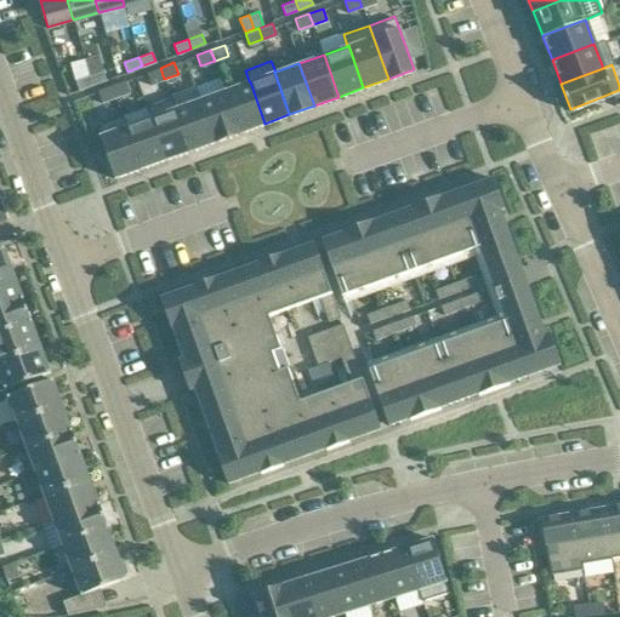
[(164,79),(160,68),(147,73),(151,84),(164,79)]
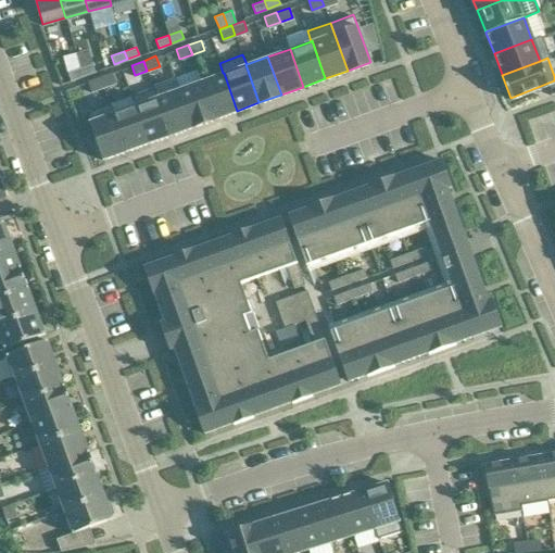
[(91,62),(79,66),(83,75),(95,71),(91,62)]
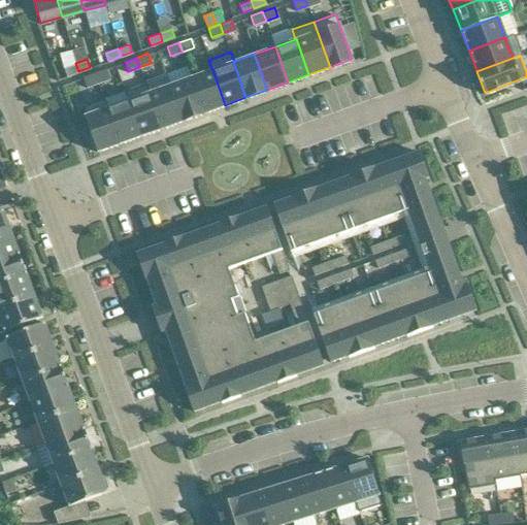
[(78,71),(75,63),(64,67),(66,75),(78,71)]
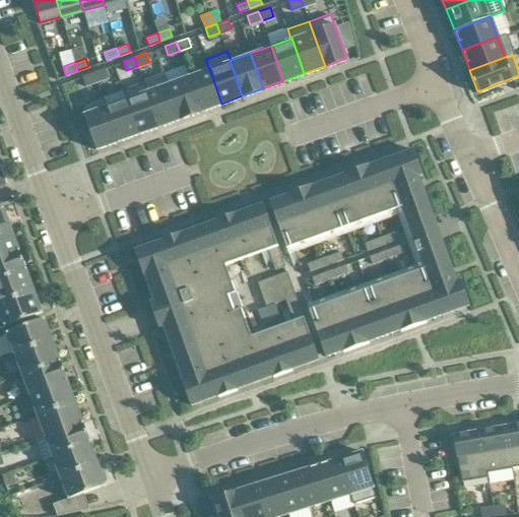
[(108,76),(105,67),(92,71),(96,80),(108,76)]
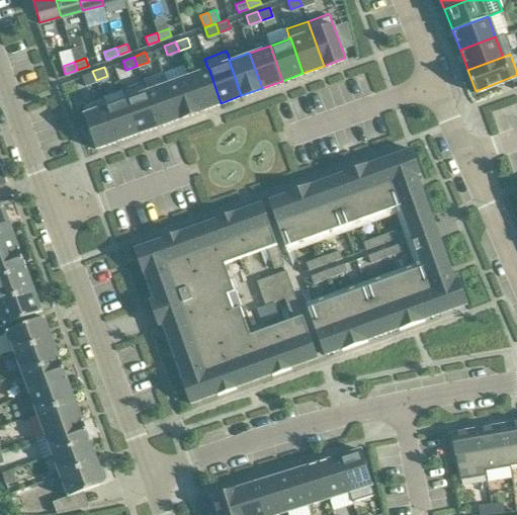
[(208,68),(207,68),(187,75),(200,110),(221,103),(208,68)]
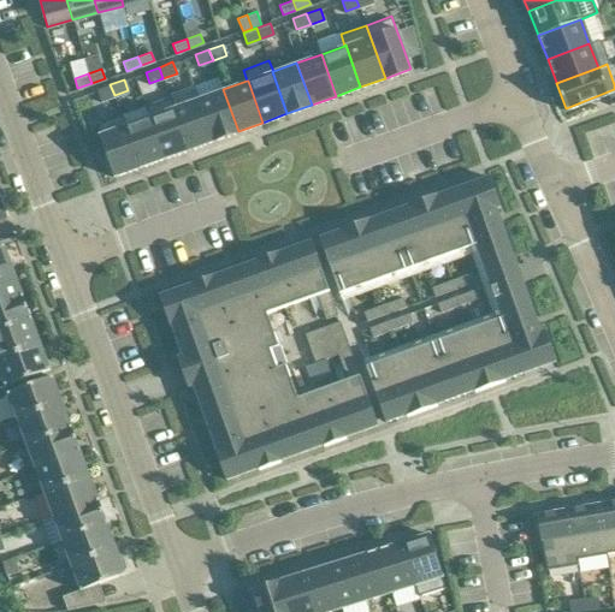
[(114,95),(110,84),(96,89),(101,101),(114,95)]
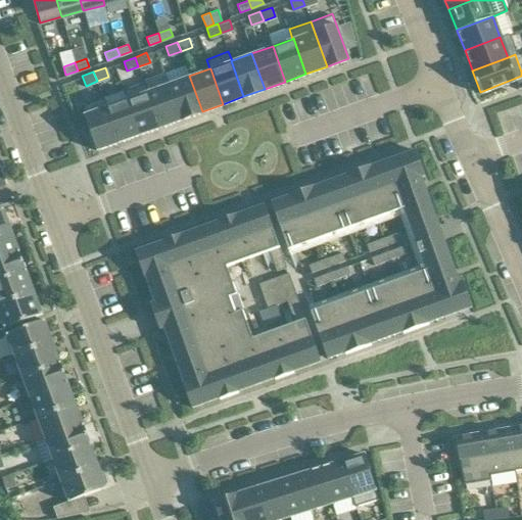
[(202,111),(189,76),(169,83),(181,119),(202,111)]
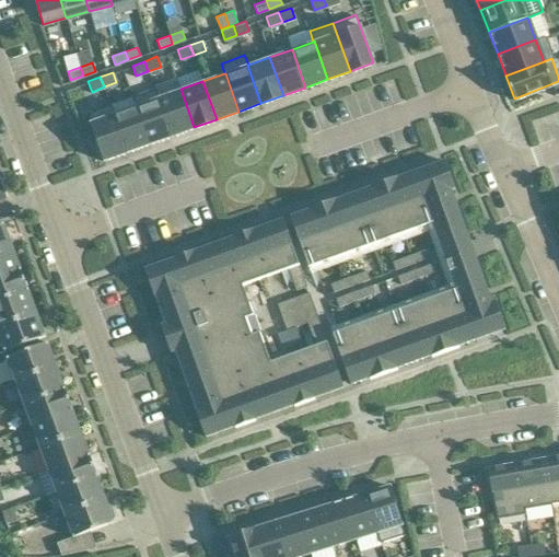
[(158,97),(159,96),(155,86),(131,95),(135,105),(136,105),(149,143),(172,136),(158,97)]
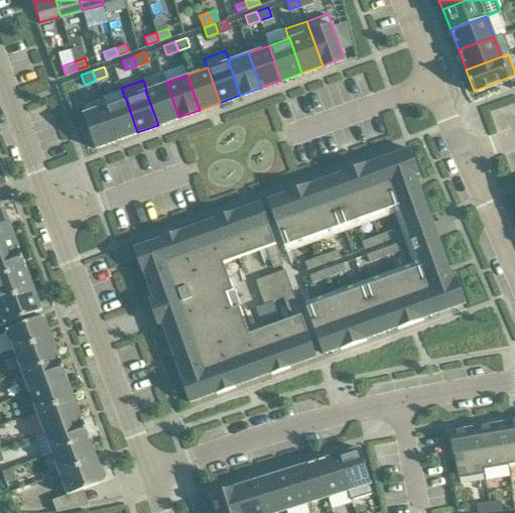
[(178,117),(166,82),(146,89),(145,90),(158,125),(178,117)]
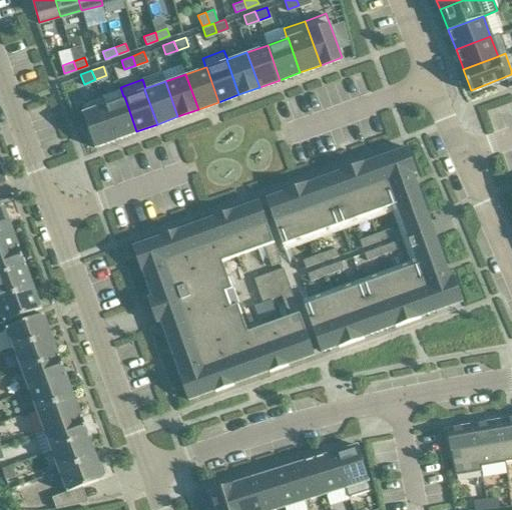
[(103,103),(104,103),(101,94),(79,102),(85,119),(81,120),(85,130),(89,129),(95,146),(116,138),(103,103)]
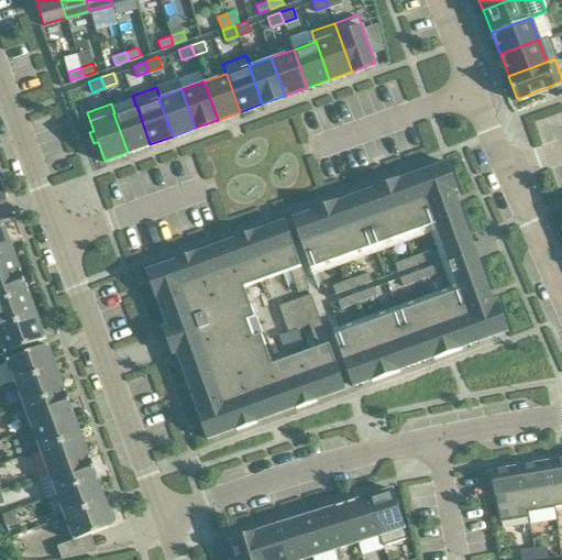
[(135,106),(114,113),(113,113),(128,152),(150,144),(136,106),(135,106)]
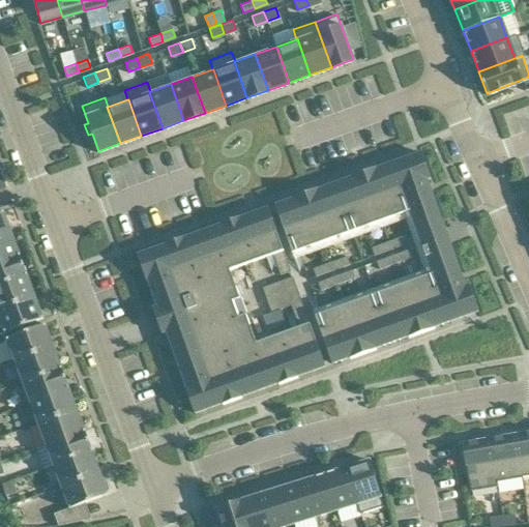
[(408,209),(415,230),(431,272),(314,314),(331,362),(349,355),(349,356),(375,348),(375,346),(376,346),(407,334),(408,335),(433,326),(433,325),(477,310),(468,284),(465,285),(440,218),(425,178),(430,176),(420,151),(376,167),(375,166),(350,175),(350,176),(317,187),(317,186),(291,196),(292,197),(274,203),(291,252),(408,209)]
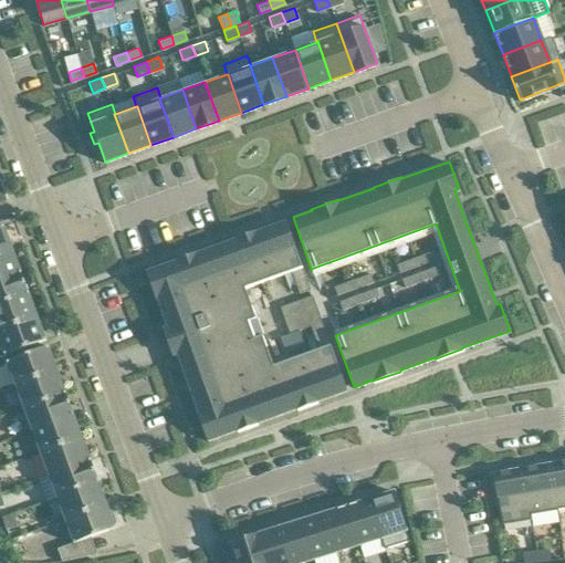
[(244,287),(290,270),(302,266),(285,220),(255,231),(255,229),(234,237),(236,238),(196,252),(195,251),(175,259),(175,260),(146,270),(156,298),(157,298),(167,325),(161,327),(167,343),(171,354),(177,353),(198,412),(197,413),(207,439),(237,429),(237,430),(257,423),(257,421),(296,407),(296,408),(317,402),(316,400),(346,389),(330,344),(318,347),(272,364),(244,287)]
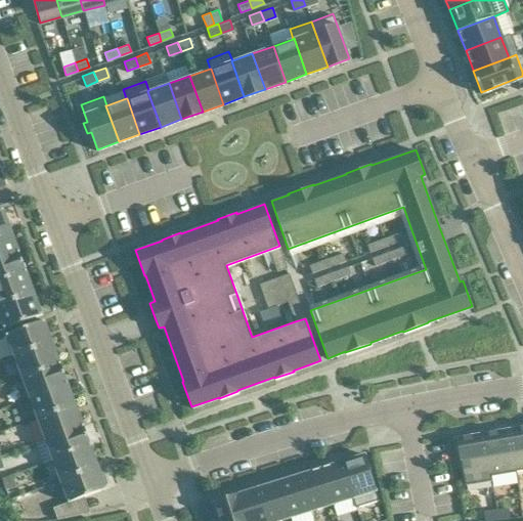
[(0,232),(10,228),(3,209),(2,207),(0,208),(0,232)]
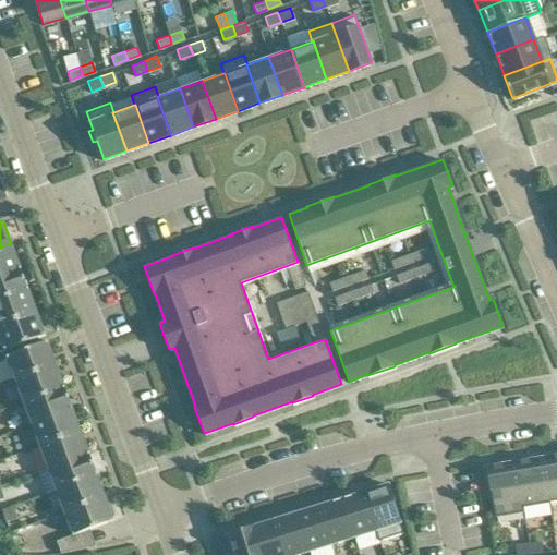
[(0,273),(19,266),(11,243),(0,248),(0,273)]
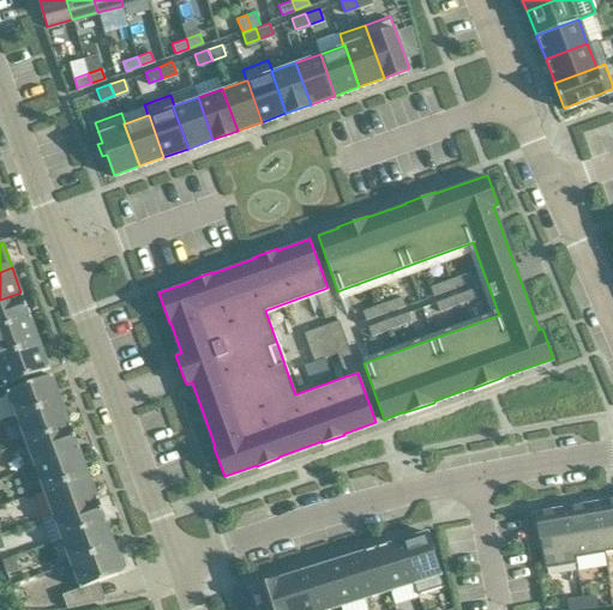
[(473,279),(469,271),(456,276),(458,284),(473,279)]
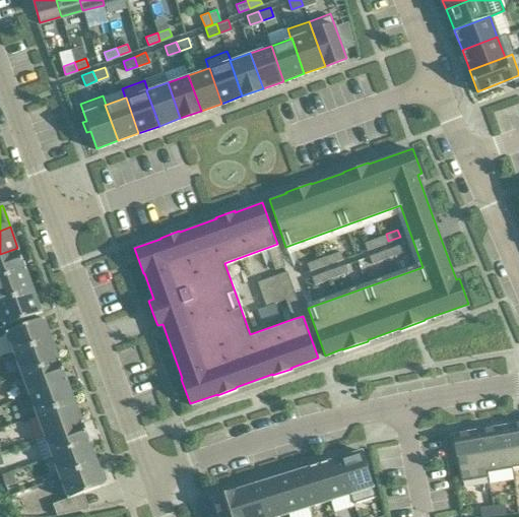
[(388,241),(386,234),(375,238),(378,245),(388,241)]
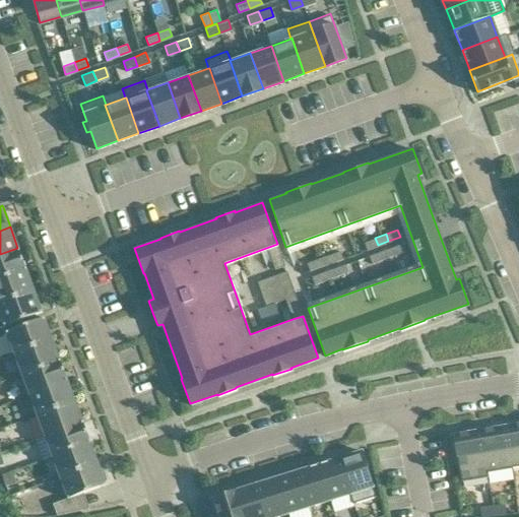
[(378,245),(375,238),(364,242),(366,249),(378,245)]
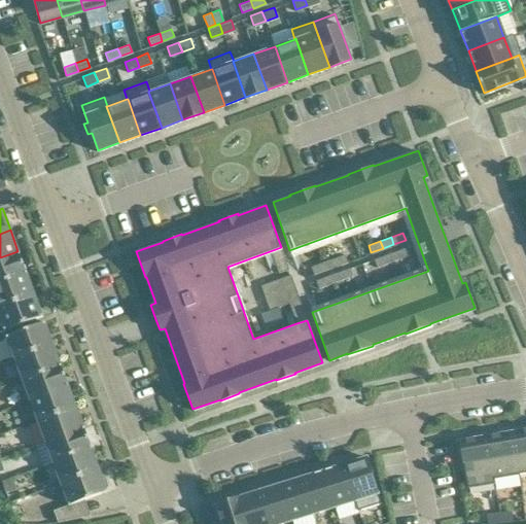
[(410,253),(408,246),(395,250),(398,257),(410,253)]
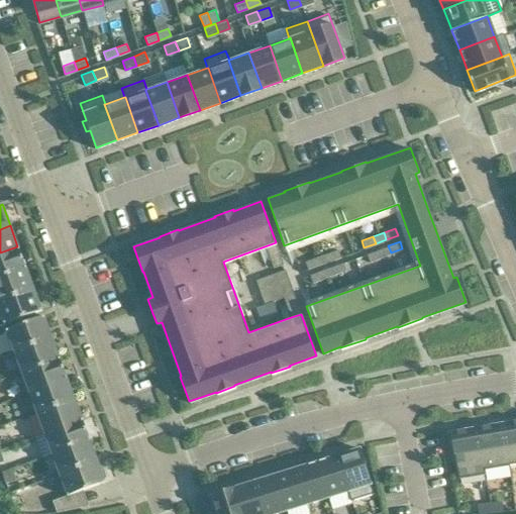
[(278,249),(276,242),(265,246),(268,253),(278,249)]
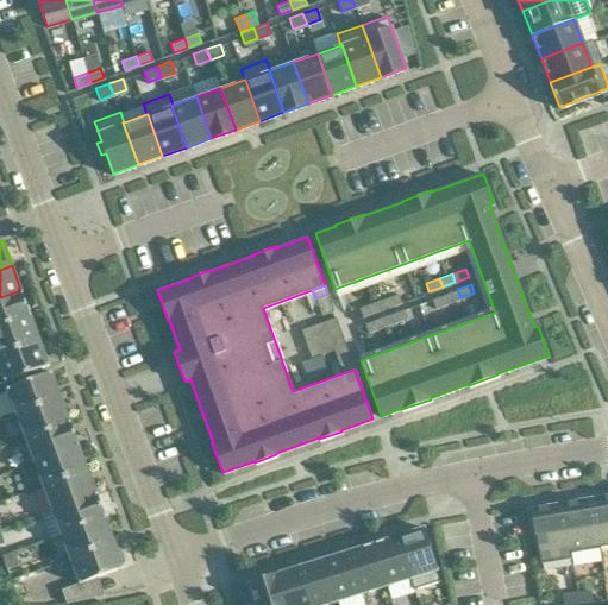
[(461,297),(457,289),(445,294),(447,302),(461,297)]
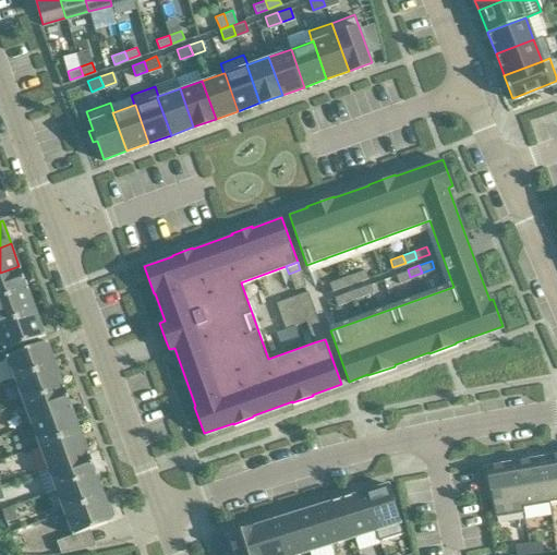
[(20,266),(19,266),(0,273),(0,298),(27,288),(20,266)]
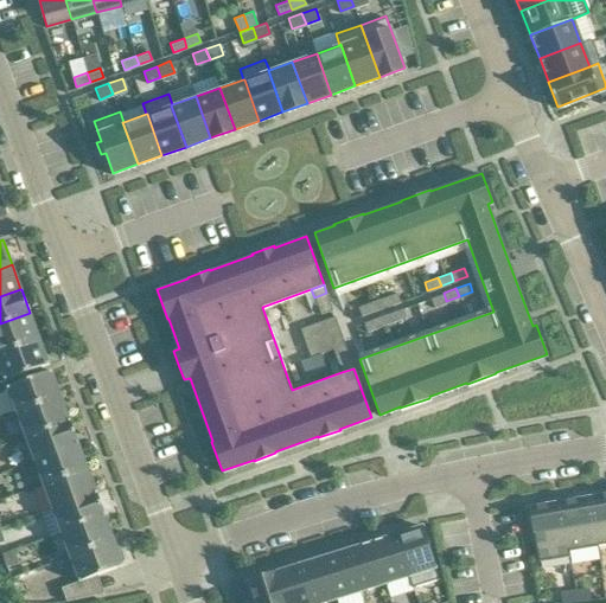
[(396,292),(383,296),(387,306),(400,301),(396,292)]
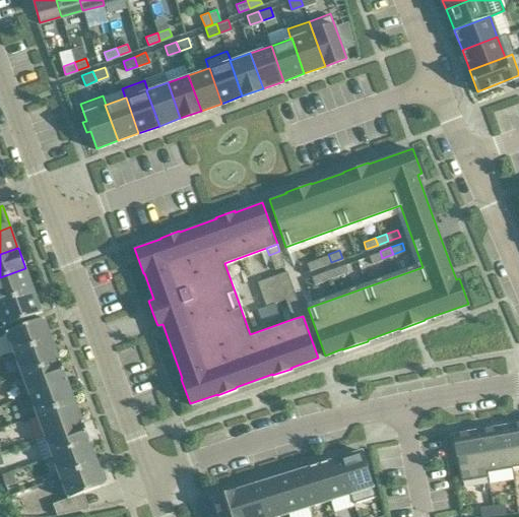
[(271,261),(281,257),(279,251),(269,255),(271,261)]
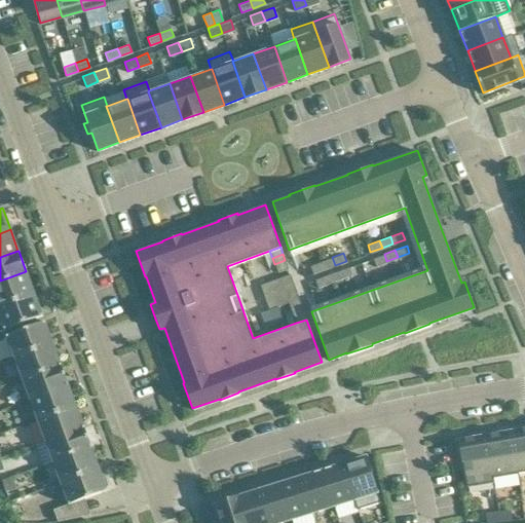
[(386,261),(384,254),(372,258),(375,265),(386,261)]
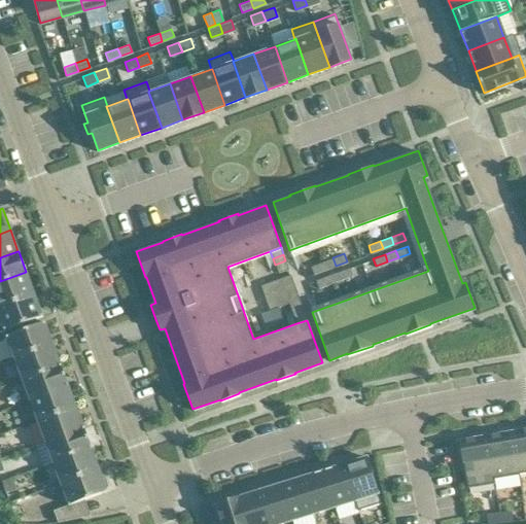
[(336,266),(332,257),(321,262),(324,269),(336,266)]
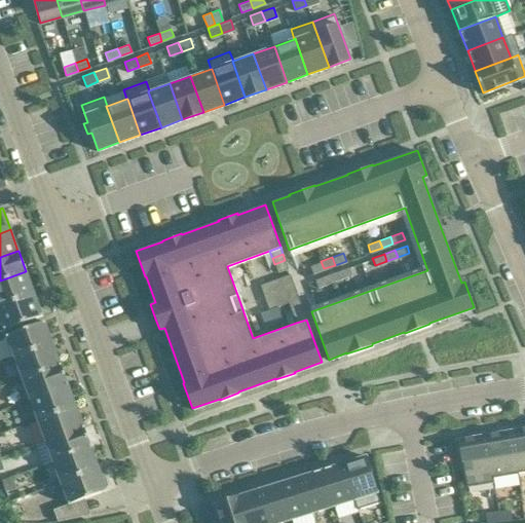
[(288,267),(285,260),(274,264),(277,271),(288,267)]
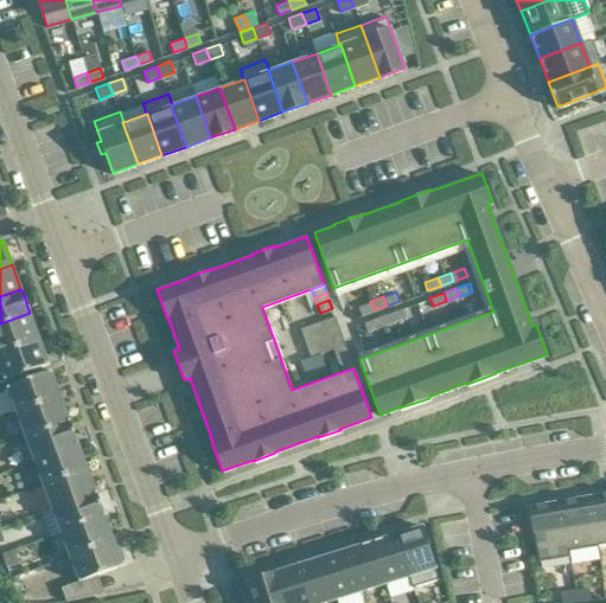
[(374,309),(370,301),(357,306),(361,314),(374,309)]
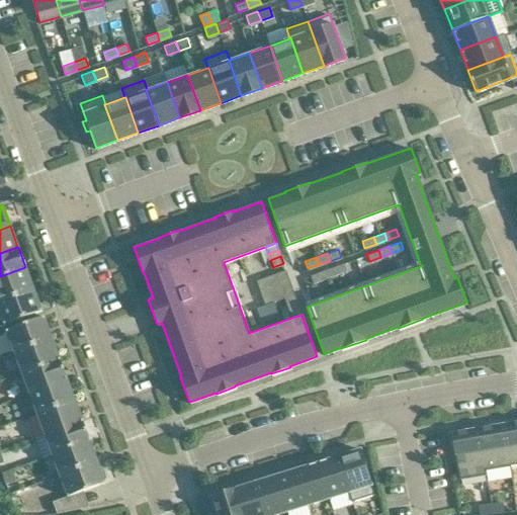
[(346,270),(343,262),(332,266),(335,274),(346,270)]
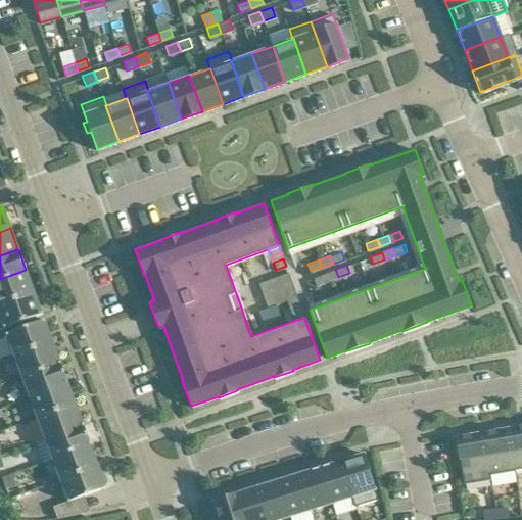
[(338,277),(335,269),(324,273),(327,281),(338,277)]
